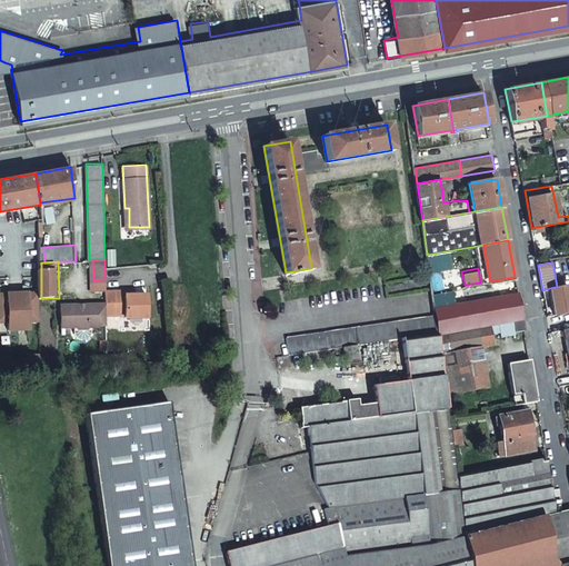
[(443,277),(430,279),(433,308),(448,305),(443,277)]
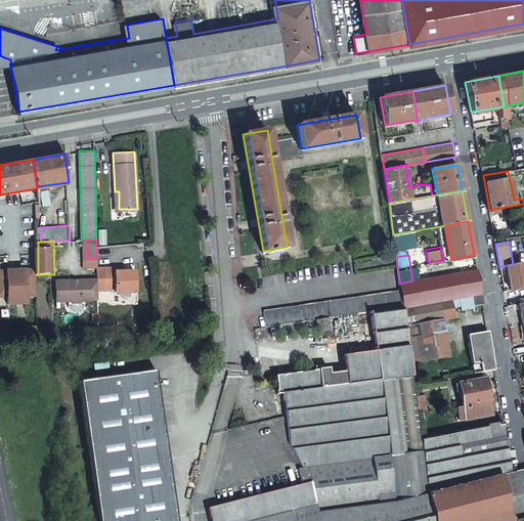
[(513,264),(507,265),(511,289),(523,287),(523,266),(523,263),(513,264)]
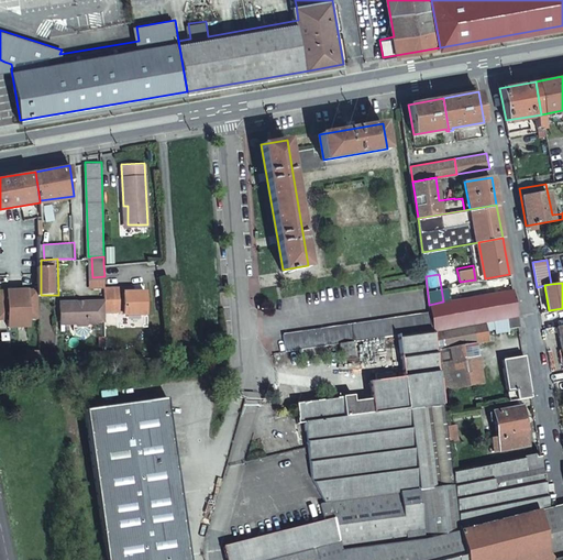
[(105,299),(105,310),(124,309),(124,313),(146,313),(146,289),(133,291),(124,291),(124,286),(105,287),(105,299)]
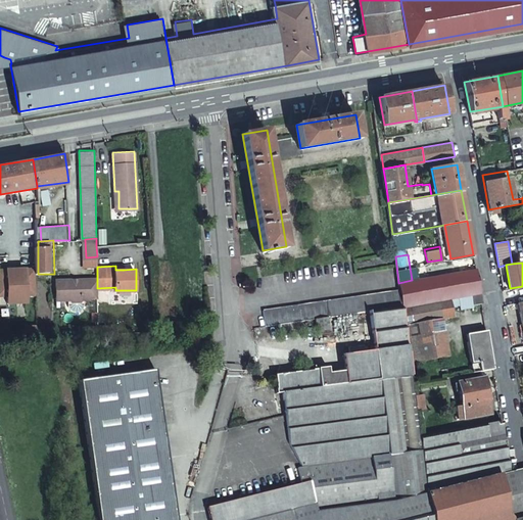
[(38,270),(0,269),(0,295),(10,295),(10,302),(29,302),(29,295),(39,295),(38,286),(38,274),(38,270)]
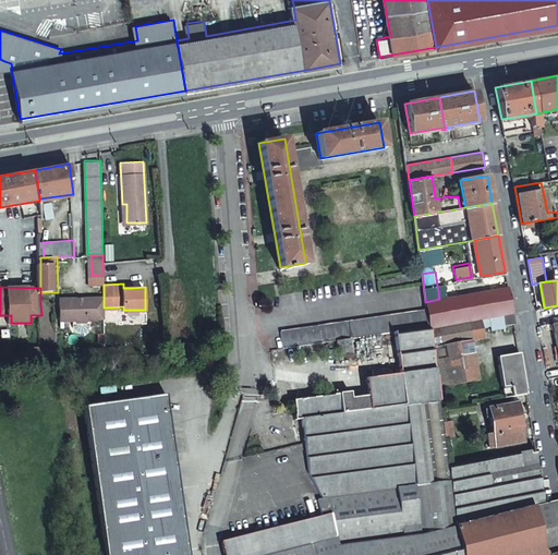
[(428,326),(429,326),(512,312),(507,287),(439,299),(425,302),(426,309),(427,318),(428,326)]
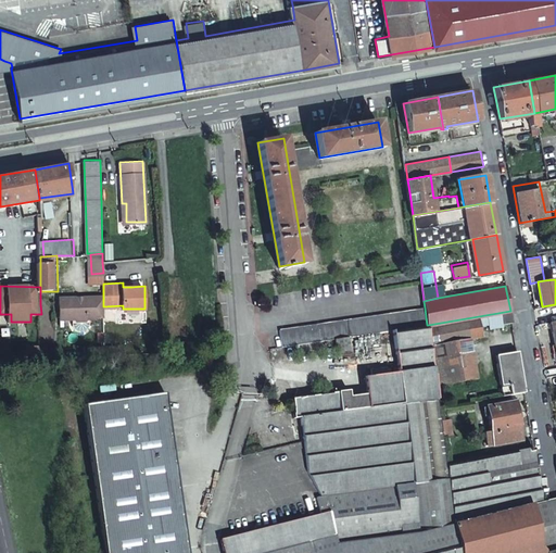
[(96,315),(103,315),(103,306),(103,296),(84,297),(84,319),(85,329),(87,327),(89,323),(89,316),(96,317),(96,315)]
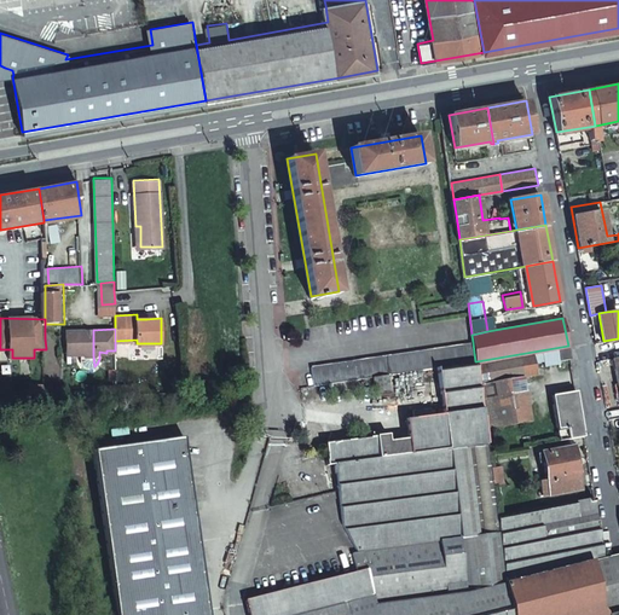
[(94,366),(93,355),(93,330),(91,330),(91,332),(86,332),(86,330),(67,330),(67,341),(74,341),(74,353),(81,353),(81,360),(84,365),(87,367),(93,367),(94,366)]
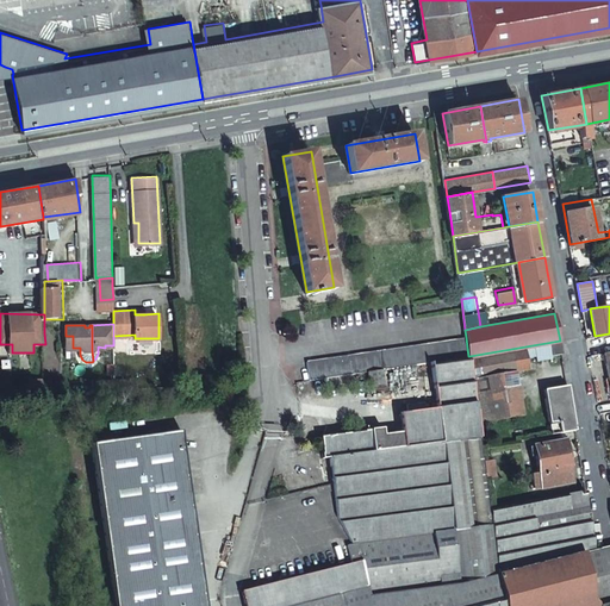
[(430,362),(468,356),(467,348),(466,337),(390,348),(306,361),(310,379),(353,373),(367,370),(383,368),(412,364),(430,362)]
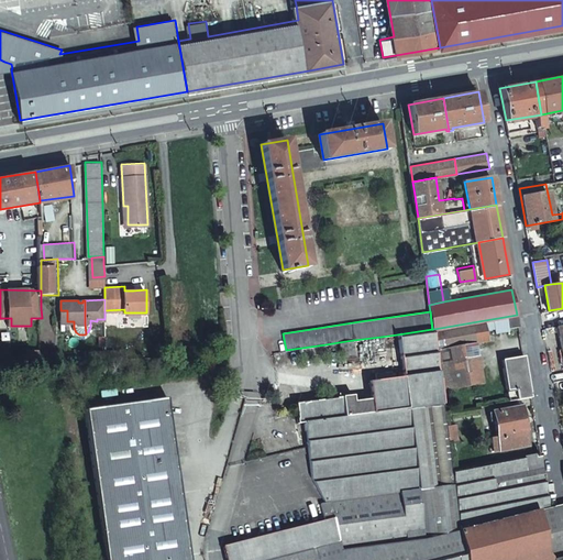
[(518,322),(517,315),(509,316),(510,325),(518,322)]
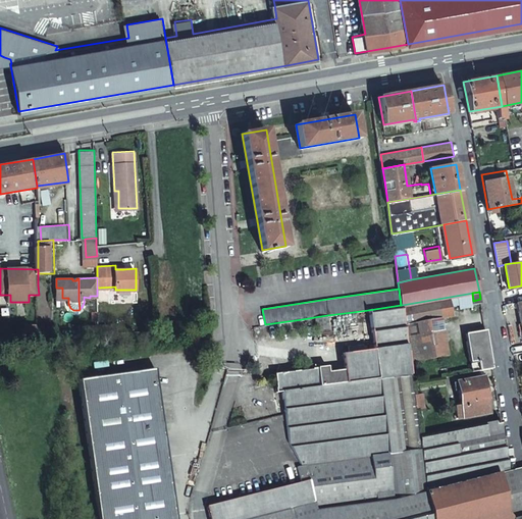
[(407,341),(410,361),(448,356),(442,319),(454,317),(451,299),(402,308),(407,341)]
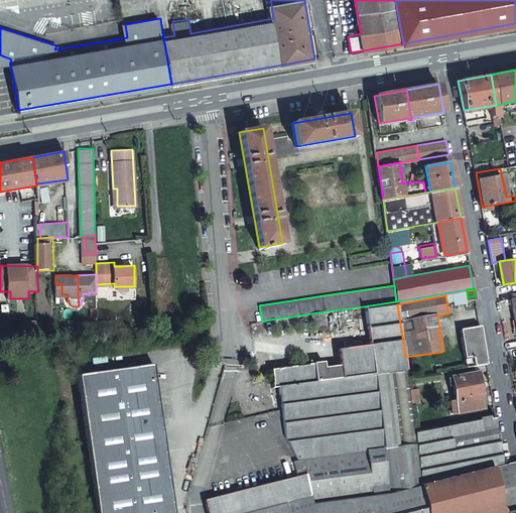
[(286,439),(299,462),(303,462),(314,505),(422,486),(507,465),(507,463),(500,427),(459,434),(456,421),(415,429),(411,401),(409,387),(407,377),(405,357),(402,337),(397,304),(397,302),(397,301),(396,301),(364,306),(370,346),(338,350),(340,366),(325,368),(324,362),(307,364),(307,365),(272,370),(273,383),(272,384),(273,388),(280,387),(286,439)]
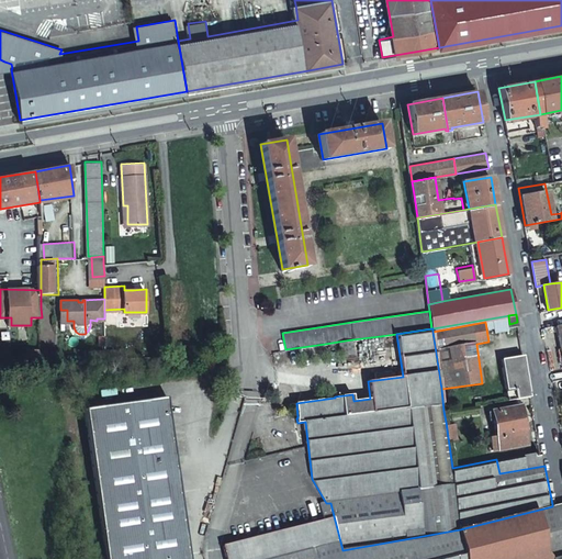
[(355,351),(352,339),(338,342),(340,355),(355,351)]
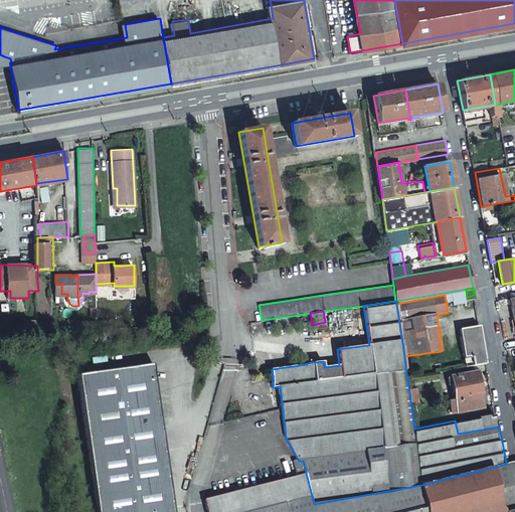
[(26,321),(26,332),(38,332),(38,320),(26,321)]
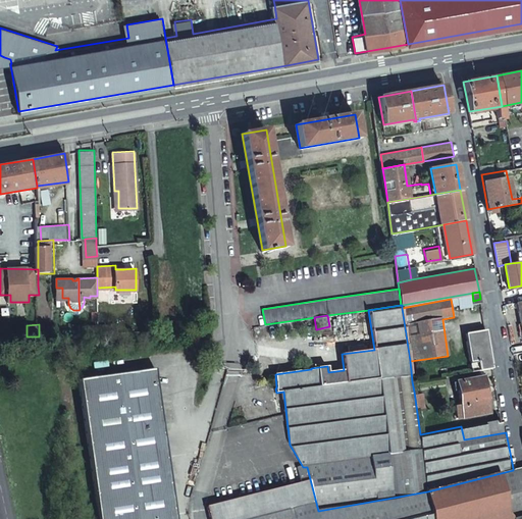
[(80,325),(80,333),(98,333),(98,324),(80,325)]
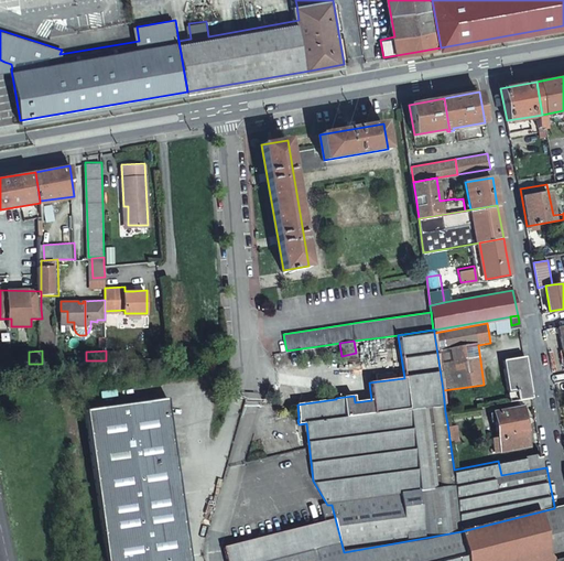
[(106,351),(106,360),(109,360),(117,359),(125,359),(125,351),(109,351),(106,351)]
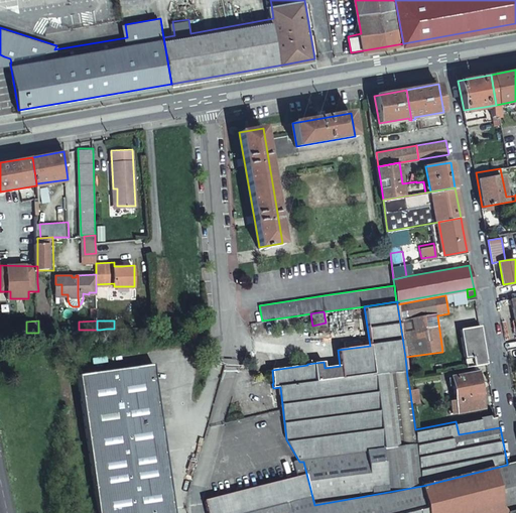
[(475,365),(488,363),(481,326),(469,327),(470,335),(461,337),(465,356),(473,355),(475,365)]
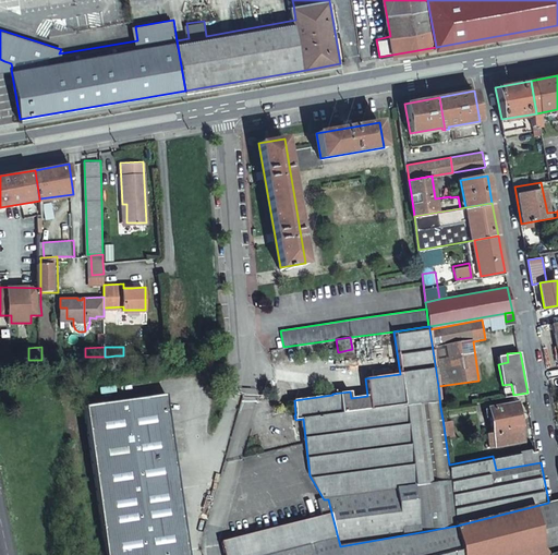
[(508,362),(507,353),(497,356),(498,364),(508,362)]
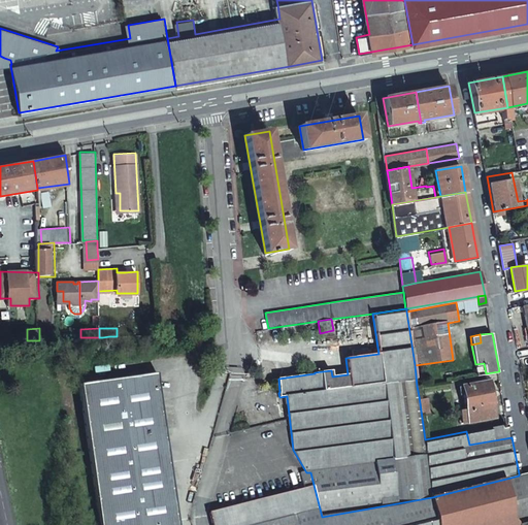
[(475,364),(477,375),(486,373),(484,363),(475,364)]
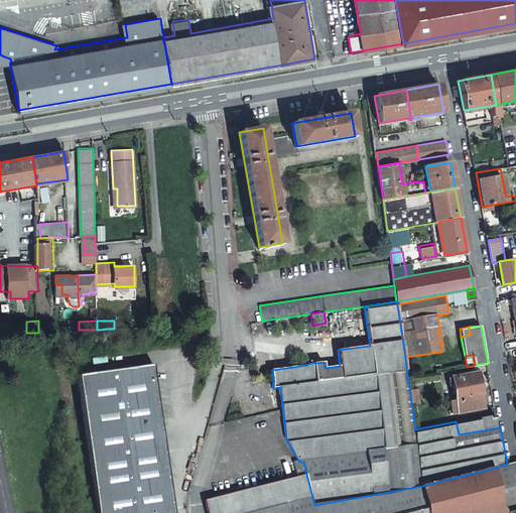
[(174,512),(152,363),(77,373),(98,512),(174,512)]
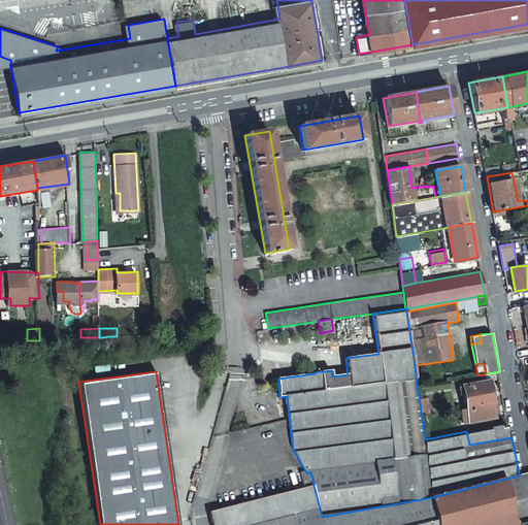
[(490,381),(463,386),(470,421),(497,416),(490,381)]
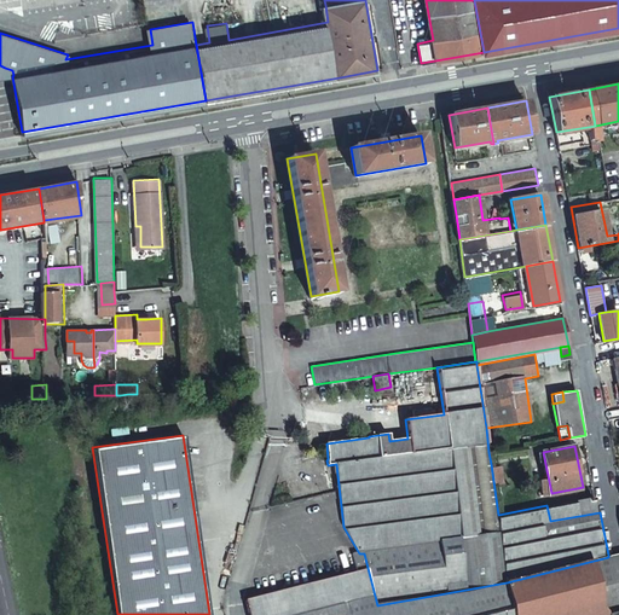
[(301,457),(305,474),(287,479),(291,495),(329,488),(320,452),(301,457)]
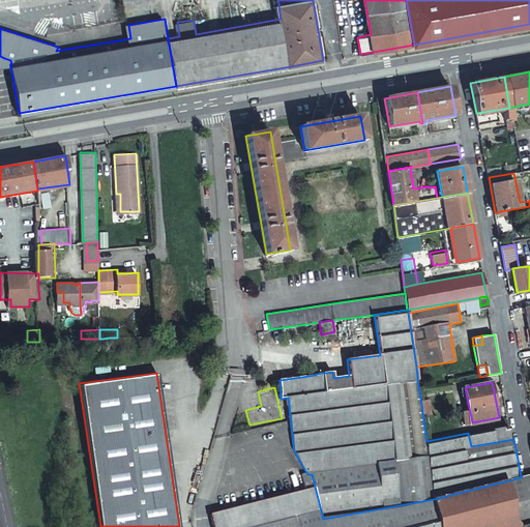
[(430,393),(420,396),(422,412),(432,411),(430,393)]
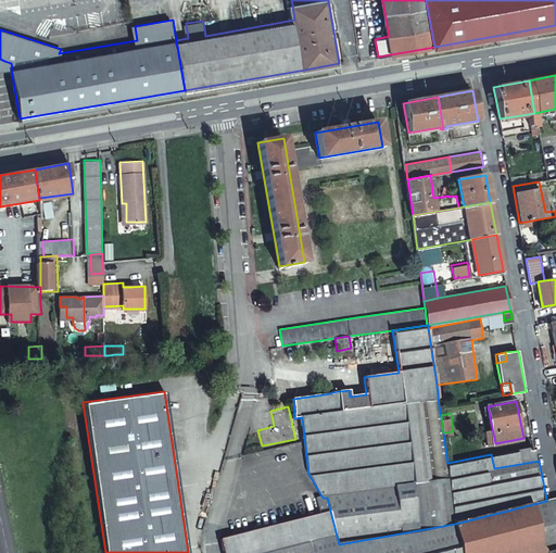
[(494,468),(539,461),(536,449),(535,445),(491,454),(494,468)]
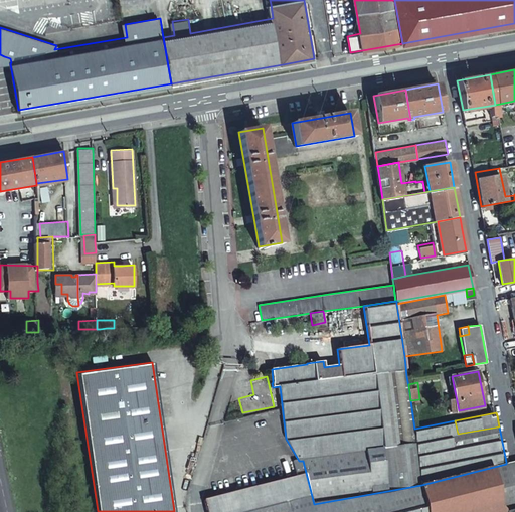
[(507,511),(507,509),(514,507),(514,460),(506,464),(421,485),(424,511),(507,511)]
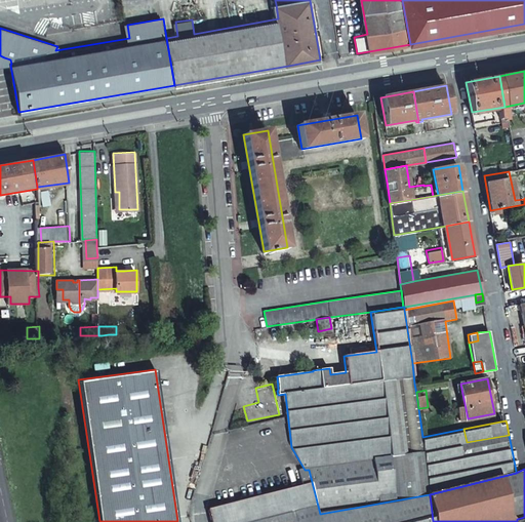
[(433,521),(430,494),(320,514),(309,470),(305,470),(301,471),(304,486),(209,507),(212,521),(433,521)]
